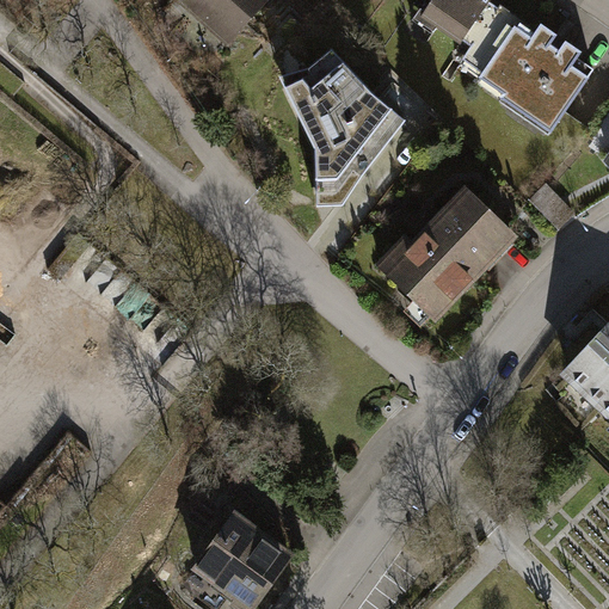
[(182,0),(228,42),(265,0),(182,0)]
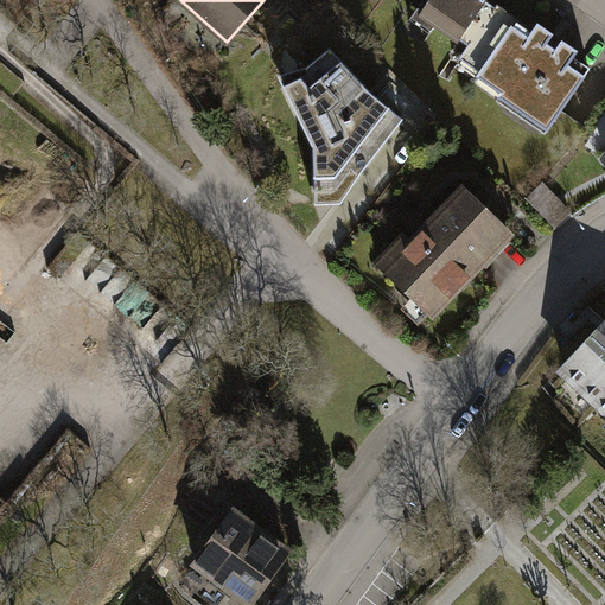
[(420,0),(413,11),(457,40),(484,0),(428,0),(426,4),(420,0)]
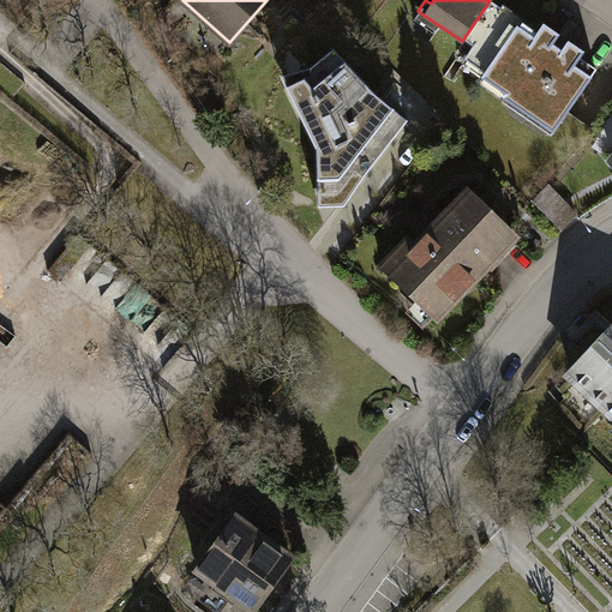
[(504,0),(465,58),(509,89),(504,96),(552,129),(599,61),(510,0),(504,0)]
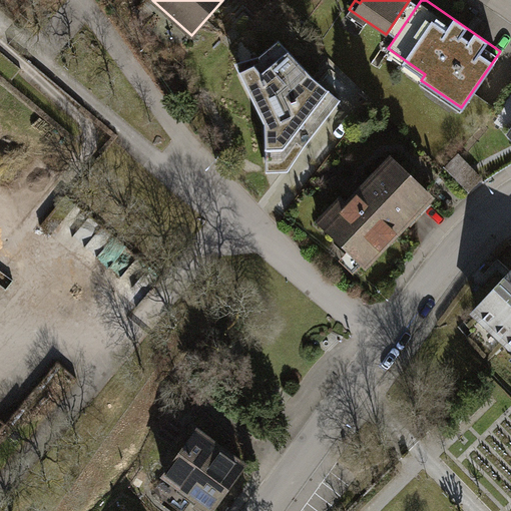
[(259,53),(234,61),(264,121),(266,170),(289,169),(340,97),(309,74),(277,39),(259,53)]
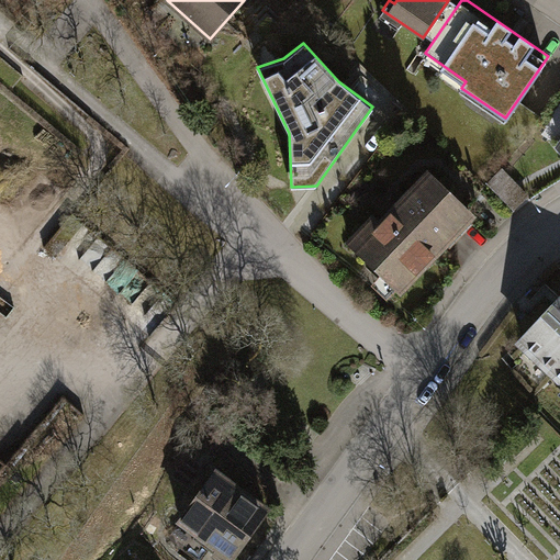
[(504,166),(490,180),(517,206),(532,193),(504,166)]
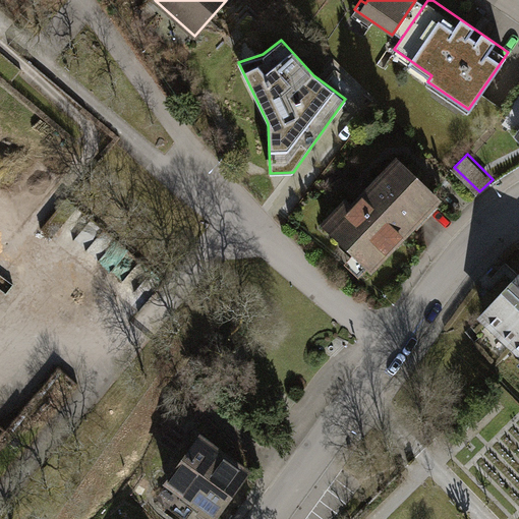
[(346,195),(319,224),(369,272),(440,197),(397,158),(353,204),(346,195)]
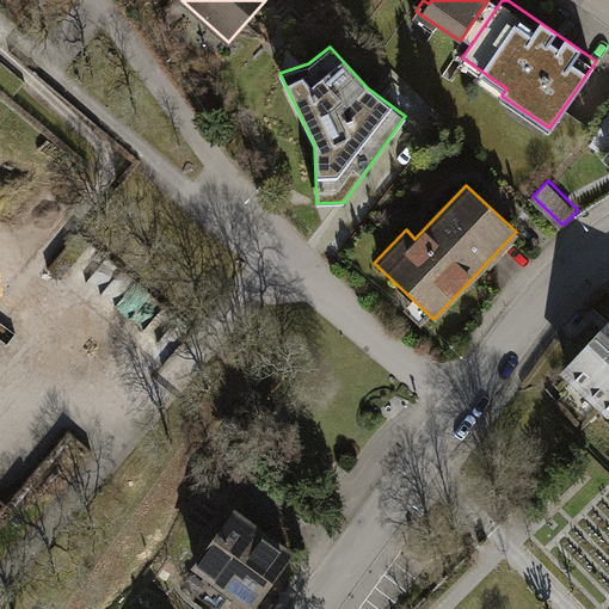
[(608,319),(564,371),(608,411),(608,319)]
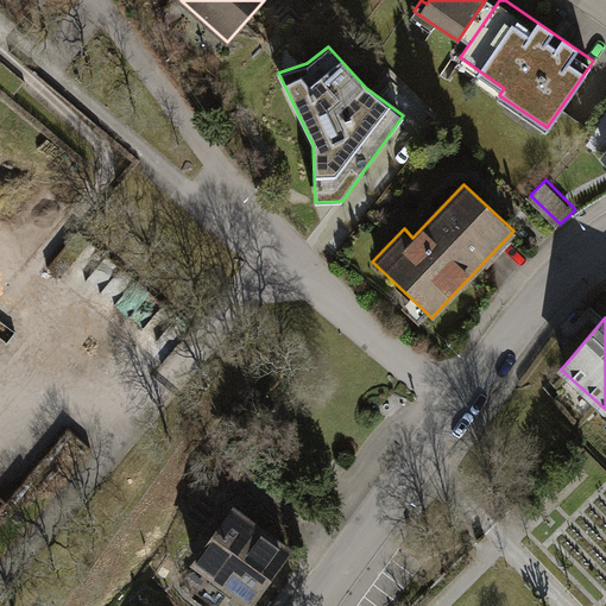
[(228,512),(193,563),(226,587),(222,594),(239,605),(244,605),(285,553),(228,512)]
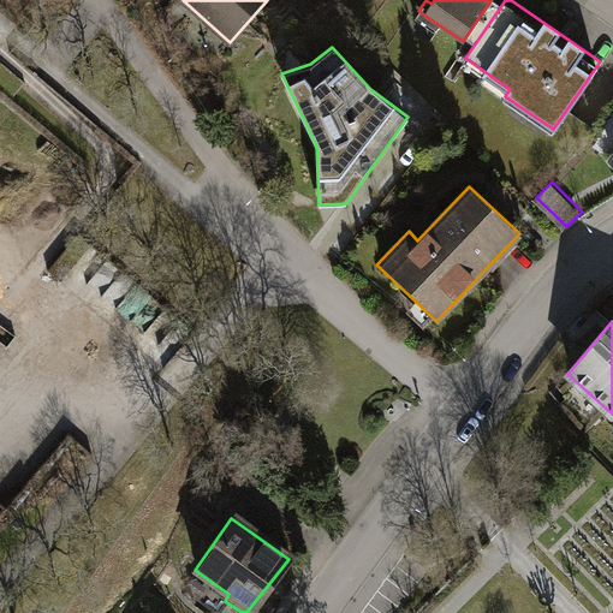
[(228,594),(195,570),(183,585),(192,596),(215,612),(225,601),(228,594)]
